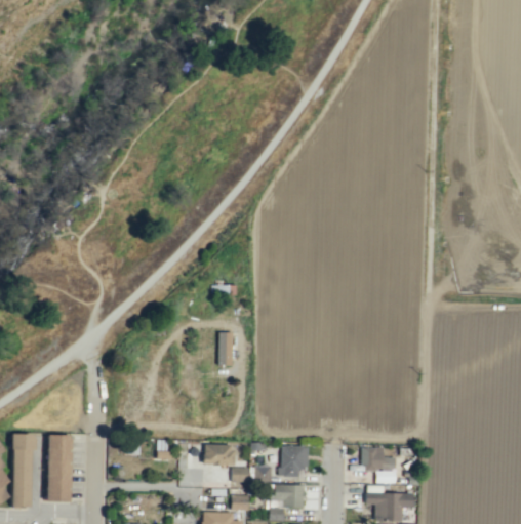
[(233,332),(219,332),(218,365),(232,365),(233,332)]
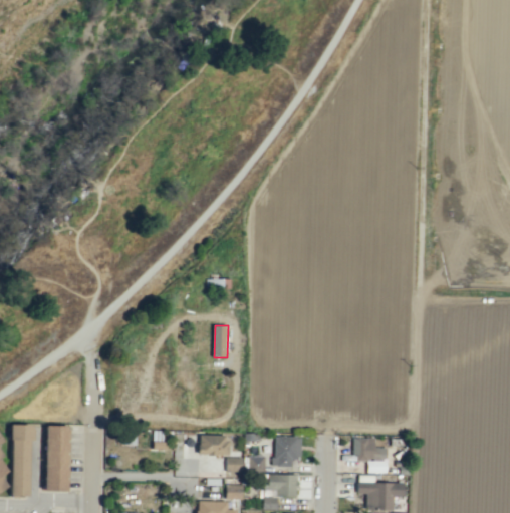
[(11,496),(30,497),(32,425),(13,425),(11,496)]
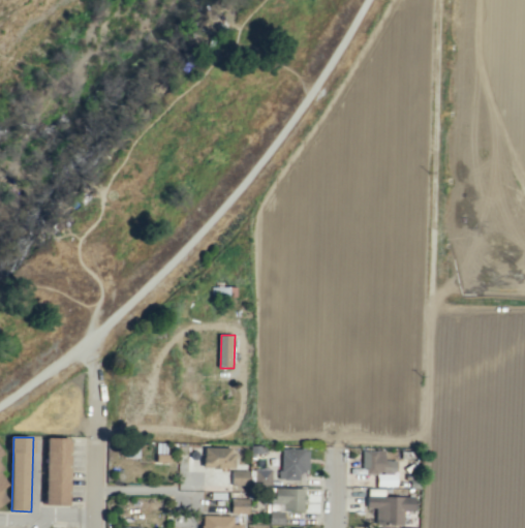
[(47,505),(70,506),(71,438),(49,438),(47,505)]
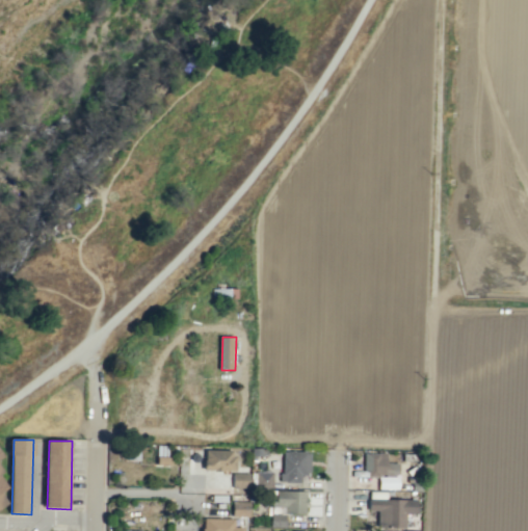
[(0,508),(9,504),(2,493),(9,488),(1,474),(4,472),(0,463),(0,459),(5,457),(0,448),(0,508)]
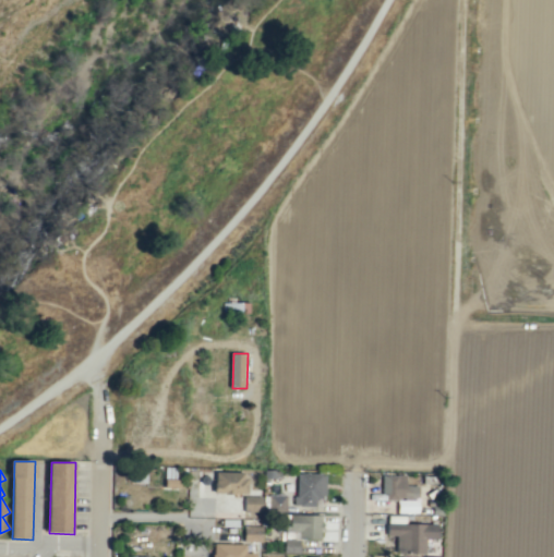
[(216,494),(248,495),(249,473),(217,472),(216,494)]
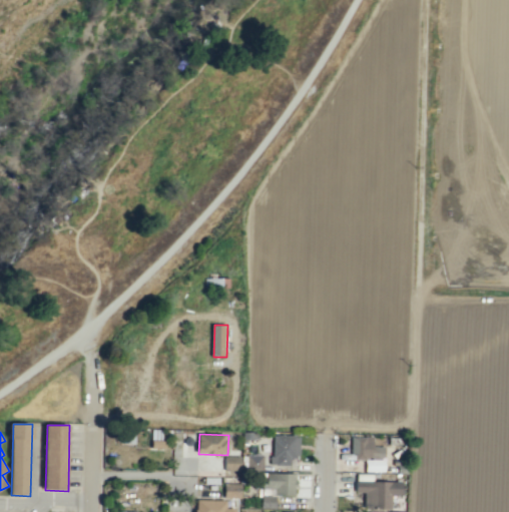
[(302,458),(302,436),(275,435),(274,466),(292,466),(293,457),(302,458)]
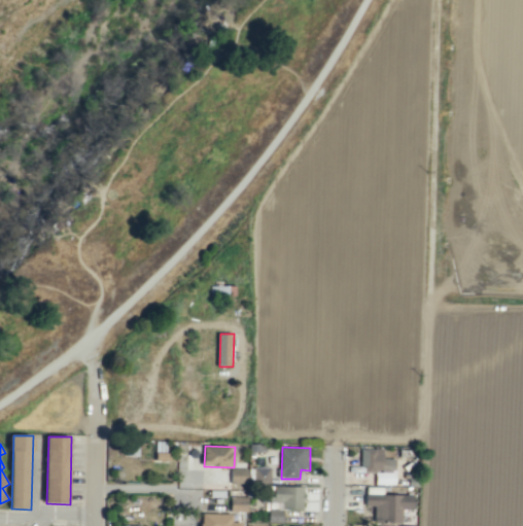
[(364,449),(364,471),(397,472),(398,459),(386,459),(387,449),(364,449)]
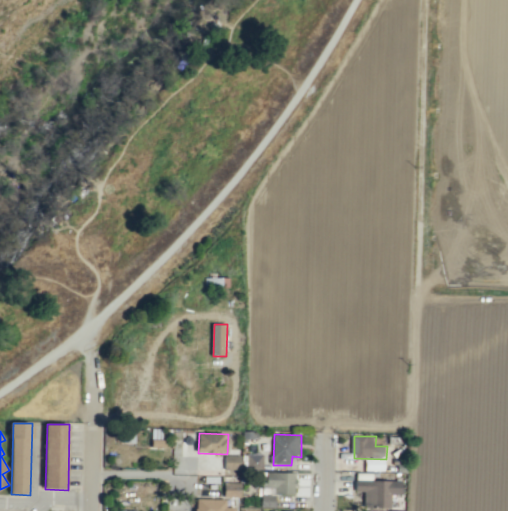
[(265,454),(249,454),(249,470),(265,469),(265,454)]
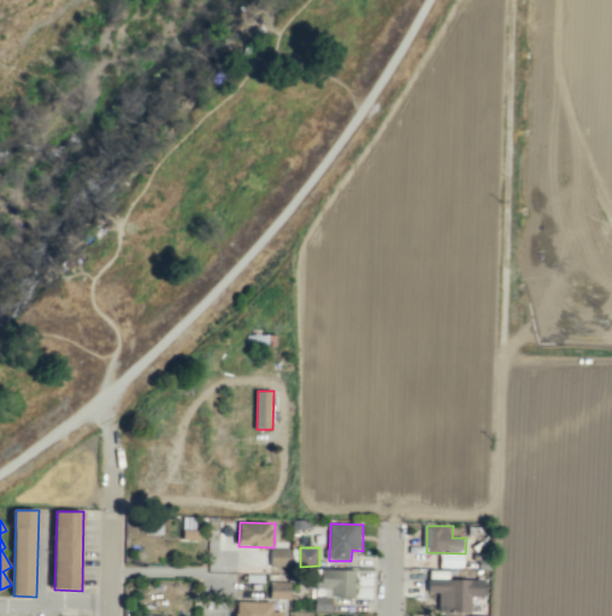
[(274,567),(293,567),(293,550),(274,550),(274,567)]
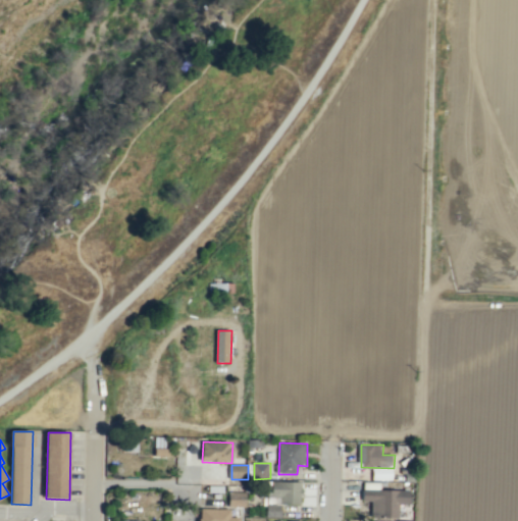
[(374,480),(394,480),(394,469),(374,468),(374,480)]
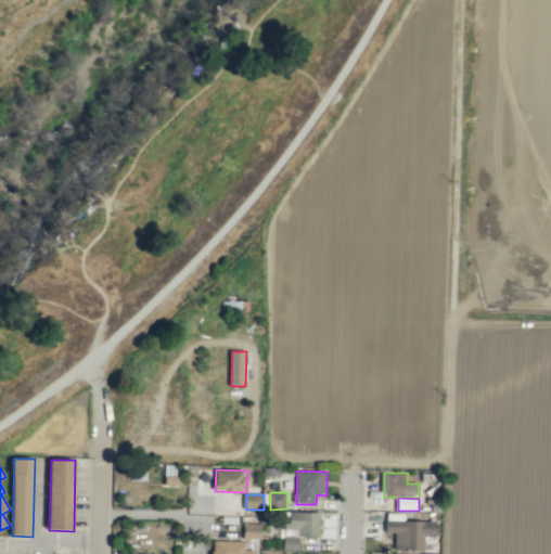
[(322,513),(285,512),(284,532),(285,532),(285,551),(300,551),(302,537),(321,537),(322,513)]
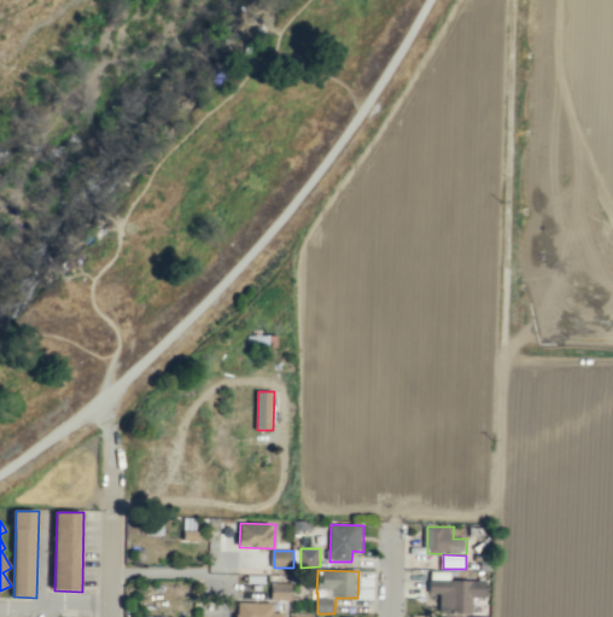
[(274,583),(273,601),(292,601),(293,585),(274,583)]
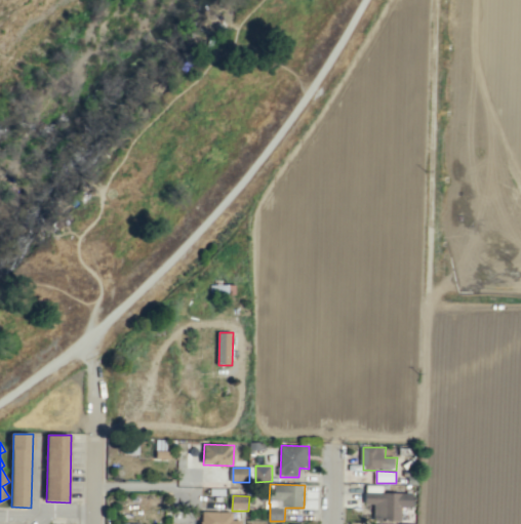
[(241,523),(242,521),(233,521),(233,513),(200,512),(199,523),(241,523)]
